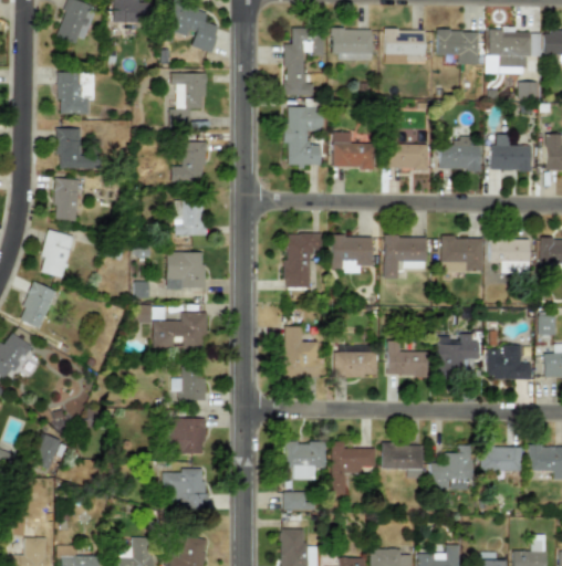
[(91,6),(77,0),(66,0),(63,10),(66,11),(55,35),(74,44),(83,24),(86,25),(89,19),(86,18),(91,6)]
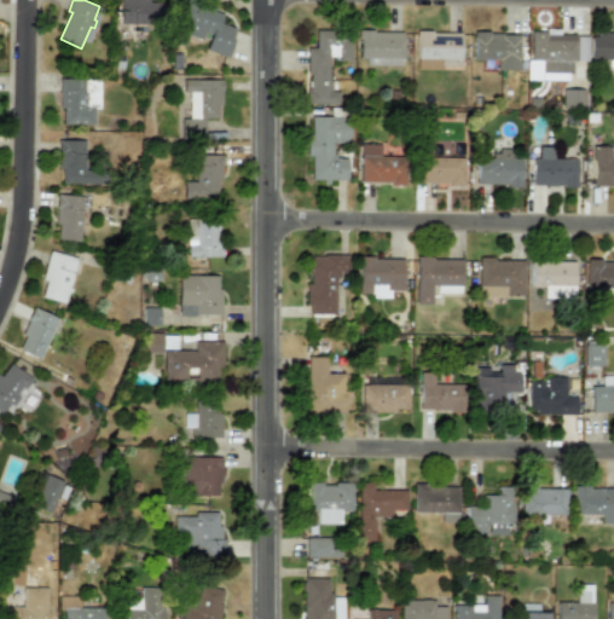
[(123,0),(123,23),(157,24),(157,0),(123,0)]
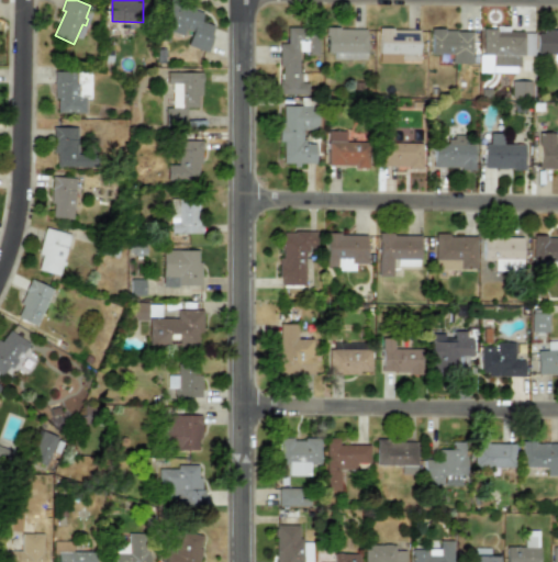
[(210,52),(218,25),(203,21),(207,10),(171,0),(159,38),(170,42),(174,31),(192,36),(189,45),(210,52)]
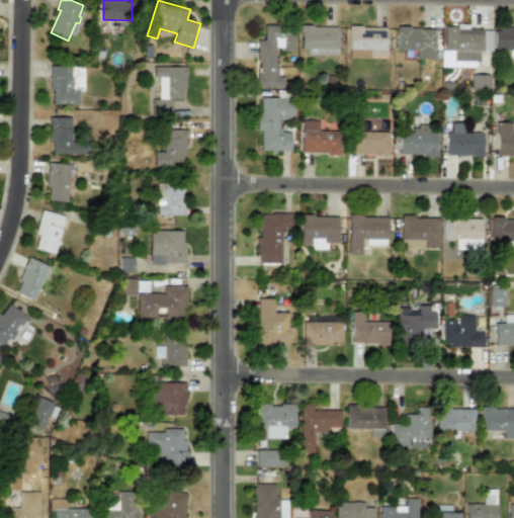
[(296,25),(267,24),(267,39),(260,39),(259,87),(285,87),(285,76),(278,76),(278,49),(296,49),(296,25)]
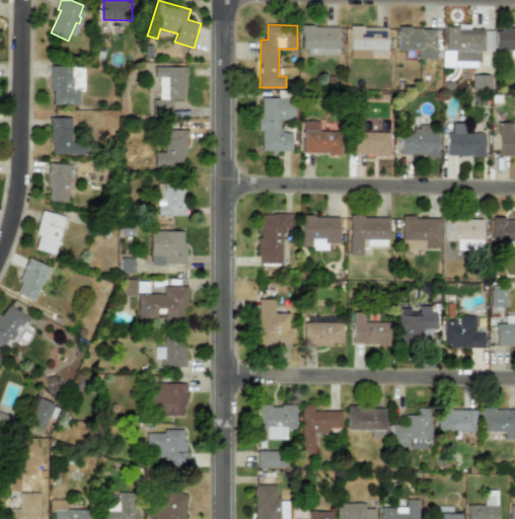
[(483,51),(495,51),(496,29),(472,28),(472,25),(448,24),(447,52),(457,52),(457,60),(483,60),(483,51)]
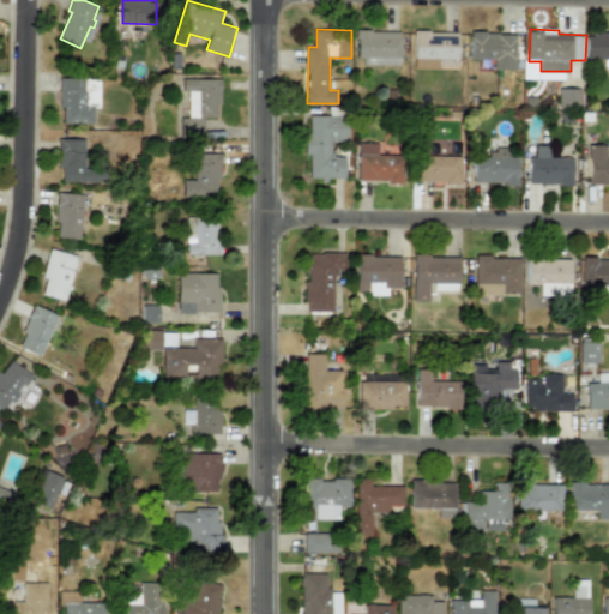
[(403,56),(403,30),(359,31),(360,56),(403,56)]
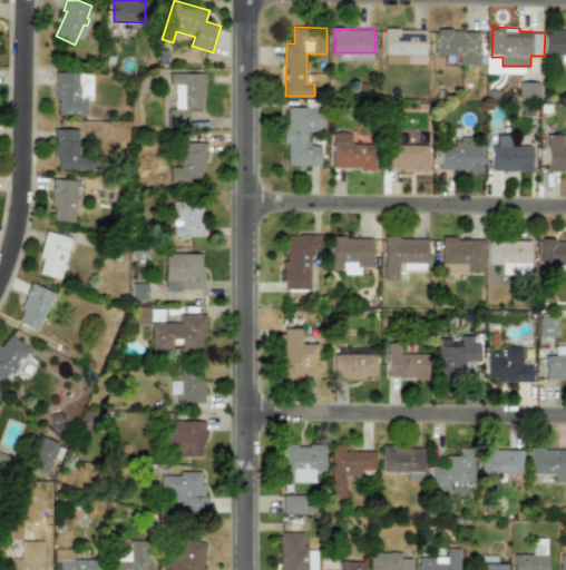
[(428,29),(388,28),(387,64),(409,64),(410,53),(428,55),(428,29)]
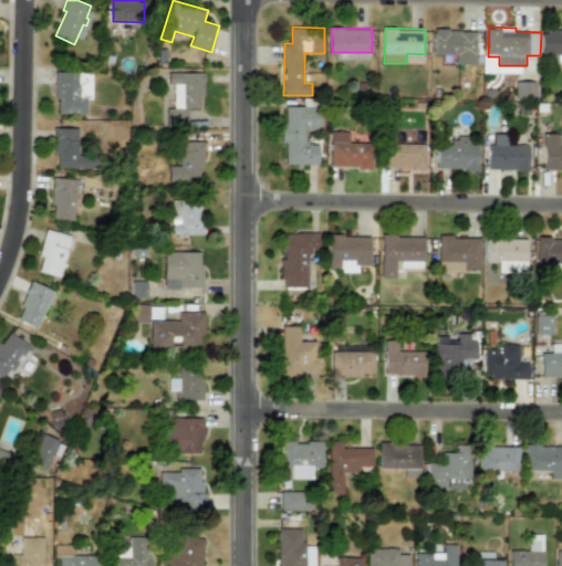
[(543,53),(561,53),(561,30),(544,29),(543,53)]
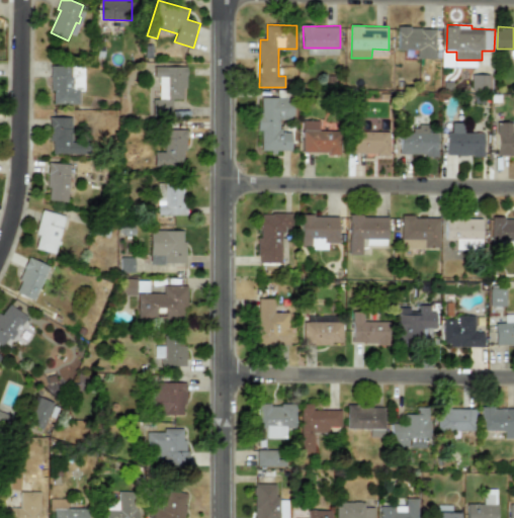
[(437,59),(436,27),(400,27),(400,50),(419,50),(419,59),(437,59)]
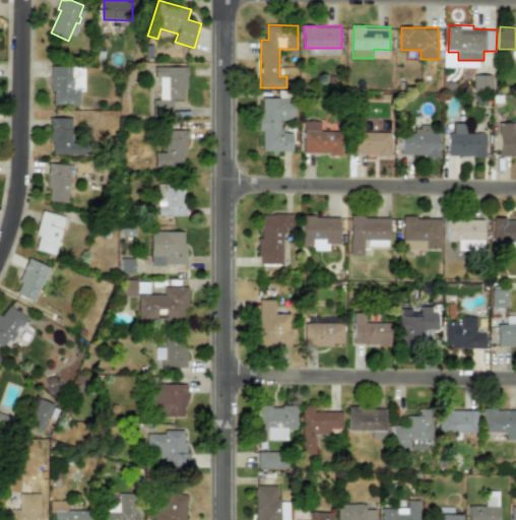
[(86,65),(53,66),(54,105),(82,104),(81,91),(86,91),(86,65)]
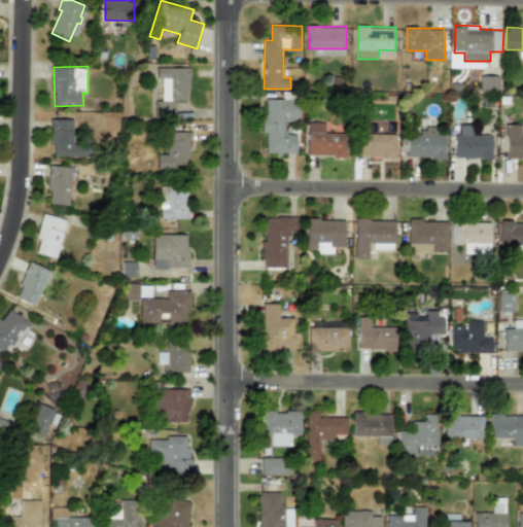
[(190,68),(162,67),(162,102),(158,102),(158,115),(177,115),(177,100),(190,100),(190,68)]
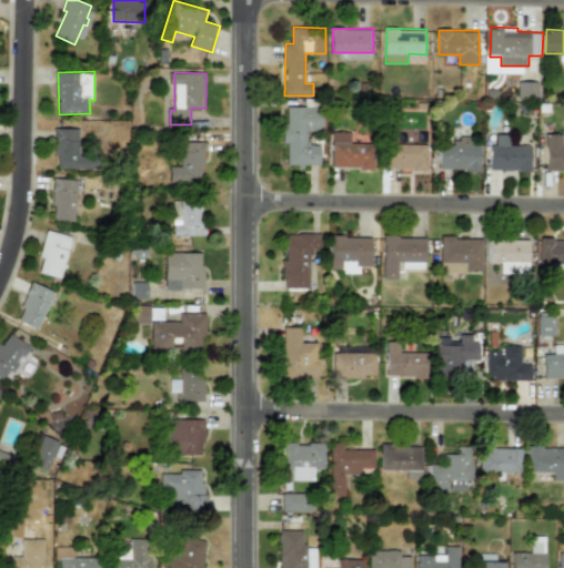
[(539,98),(540,82),(521,81),(520,98),(539,98)]
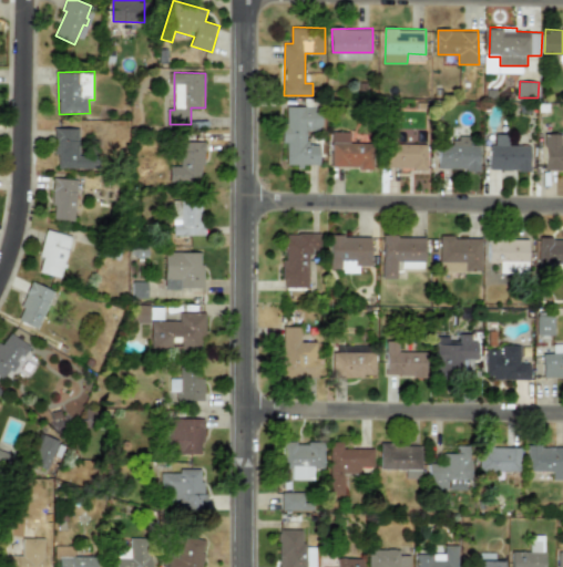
[(320,165),(320,145),(308,144),(309,131),(321,131),(321,106),(286,106),(286,143),(287,143),(287,165),(320,165)]
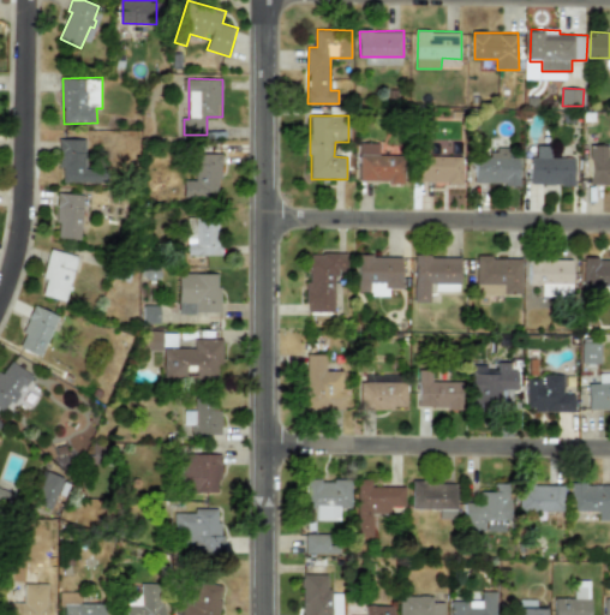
[(88,139),(63,138),(63,181),(109,183),(109,168),(88,168),(88,139)]
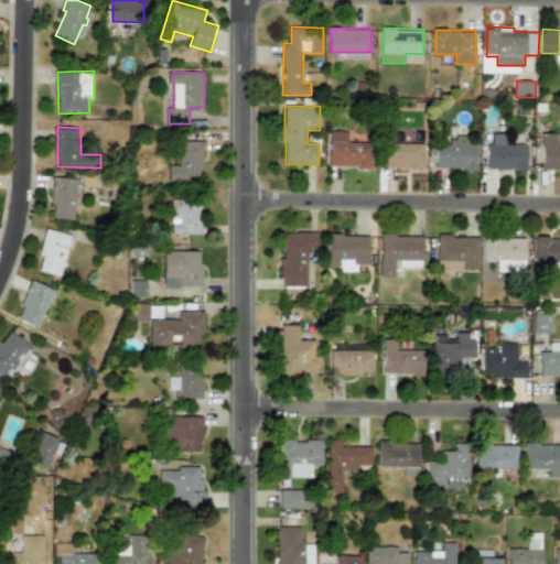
[(350,131),(332,131),(331,166),(373,166),(373,142),(350,142),(350,131)]
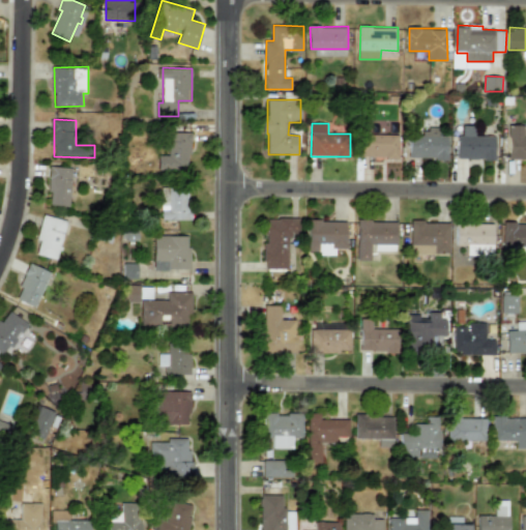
[(525,124),(510,124),(510,159),(525,159),(525,124)]
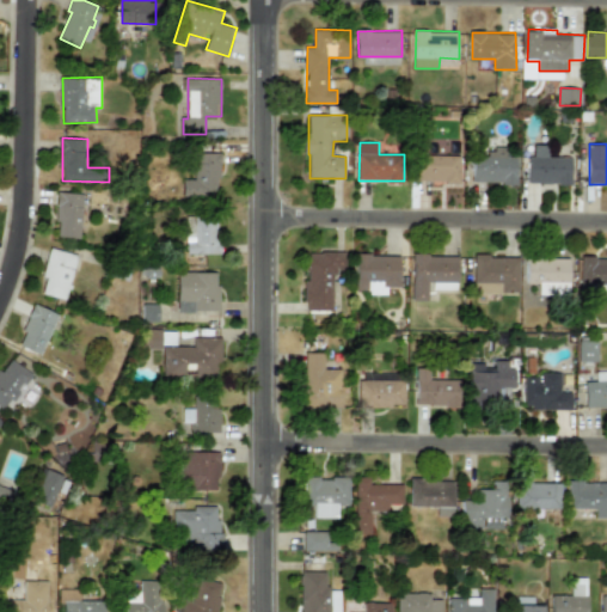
[(529,183),(574,184),(574,157),(550,157),(550,145),(535,145),(535,155),(531,155),(529,183)]
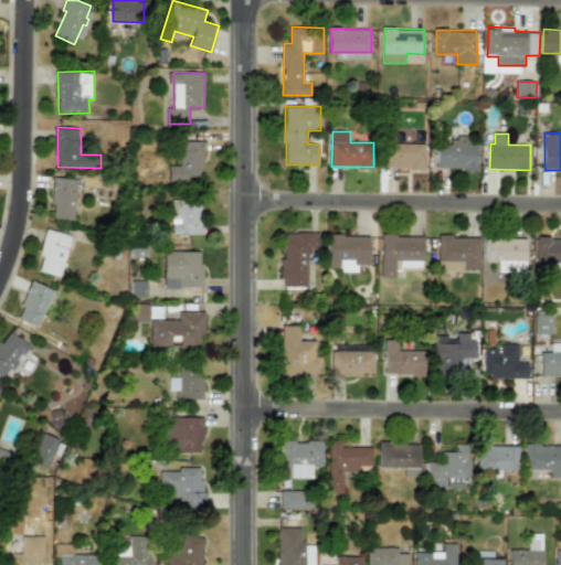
[(479,145),(468,144),(468,138),(451,138),(451,145),(440,145),(438,168),(478,170),(479,145)]
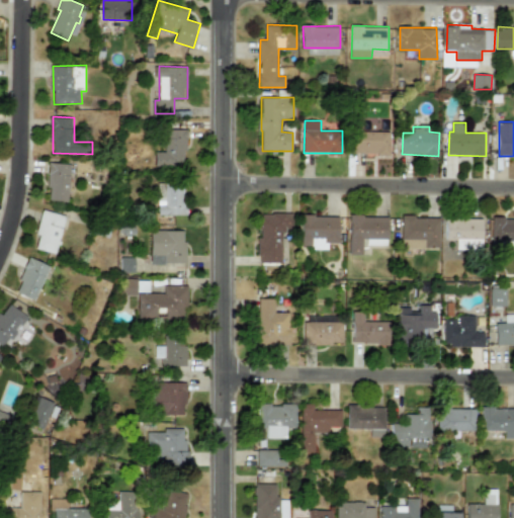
[(187,130),(166,128),(166,152),(156,152),(156,166),(186,166),(187,130)]
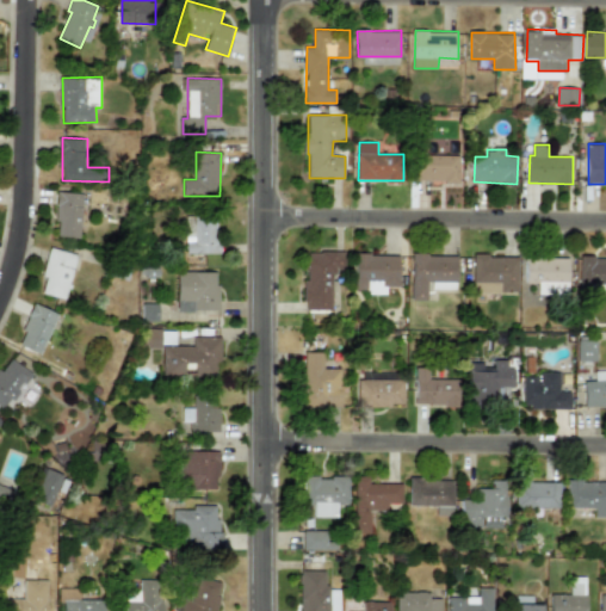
[(461,181),(462,155),(418,154),(418,181),(461,181)]
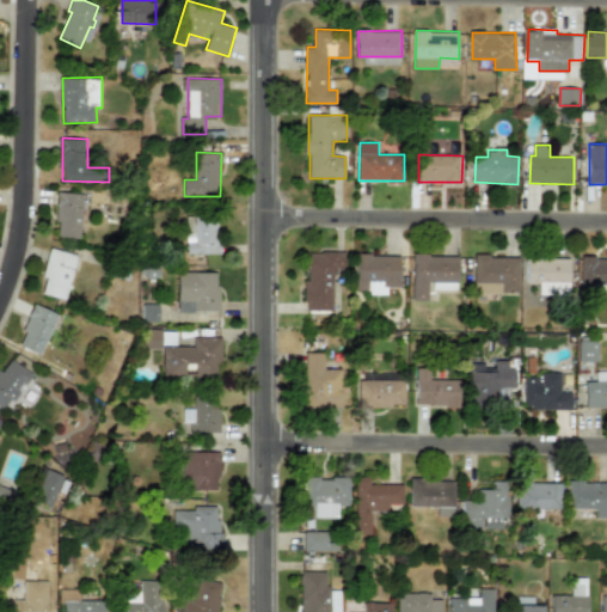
[(84,238),(85,194),(60,193),(57,237),(84,238)]
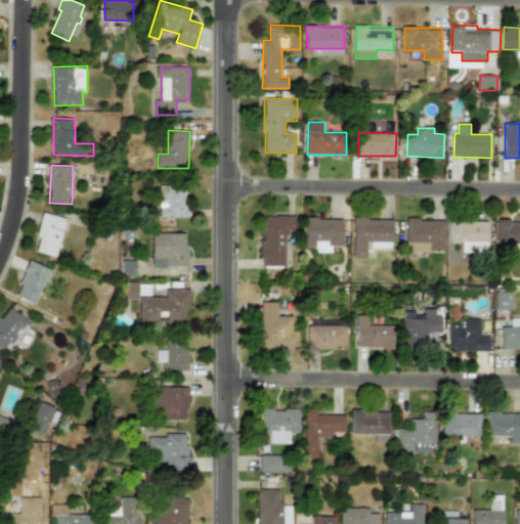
[(69,218),(44,212),(38,236),(41,237),(38,251),(58,257),(69,218)]
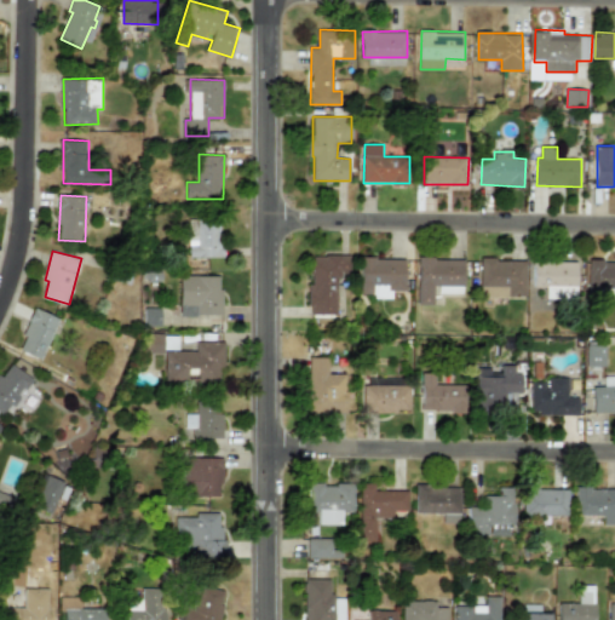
[(340,315),(340,274),(351,274),(351,256),(312,256),(312,315),(340,315)]
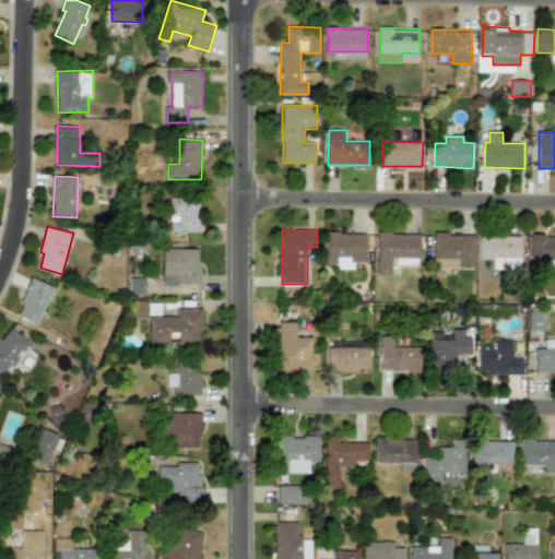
[(367,233),(328,233),(327,266),(355,266),(355,261),(367,262),(367,233)]
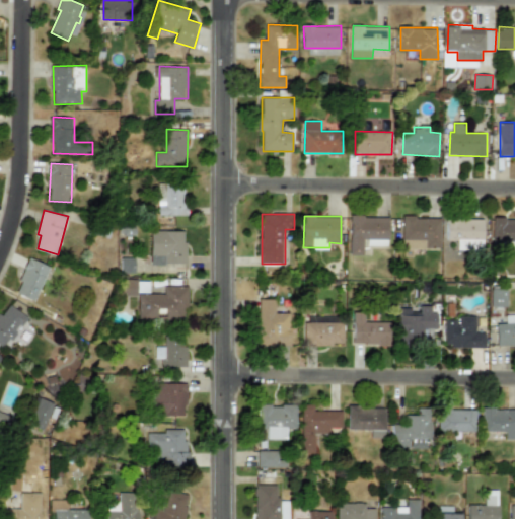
[(390,216),(352,216),(352,254),(366,254),(366,245),(389,245),(390,216)]
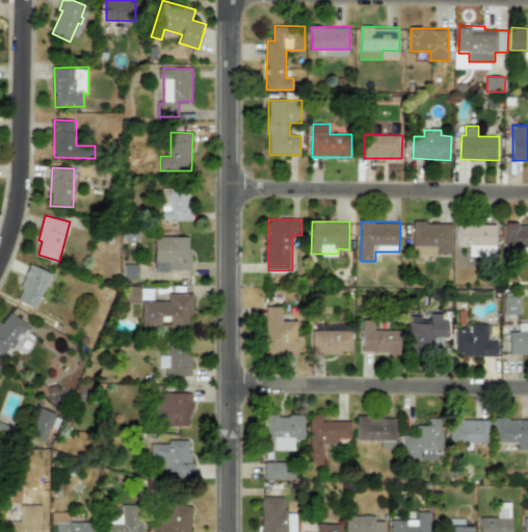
[(452,222),(414,222),(415,255),(453,254),(452,222)]
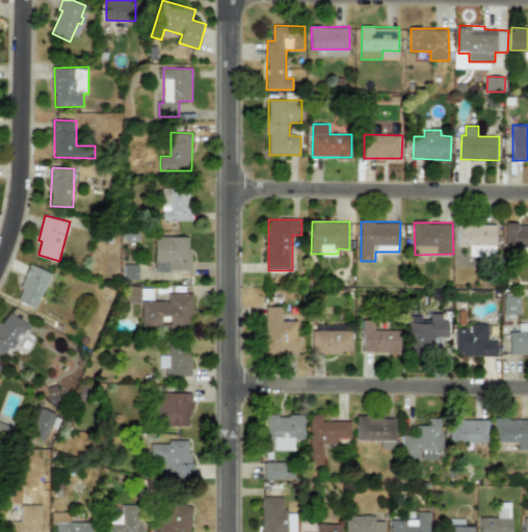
[(471,256),(497,256),(497,223),(459,222),(459,246),(471,246),(471,256)]
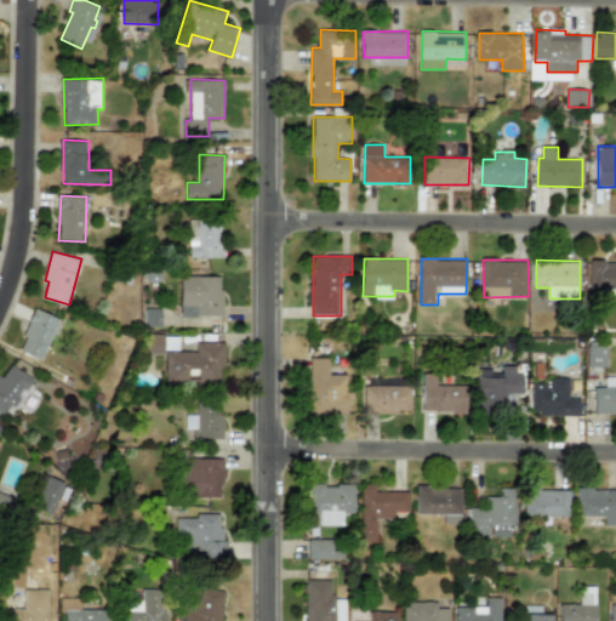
[(615,261),(591,262),(592,296),(615,295),(615,261)]
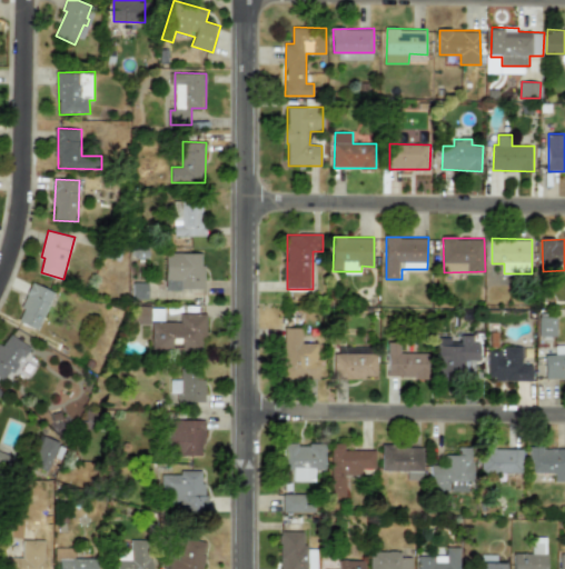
[(206,253),(168,252),(167,289),(206,290),(206,253)]
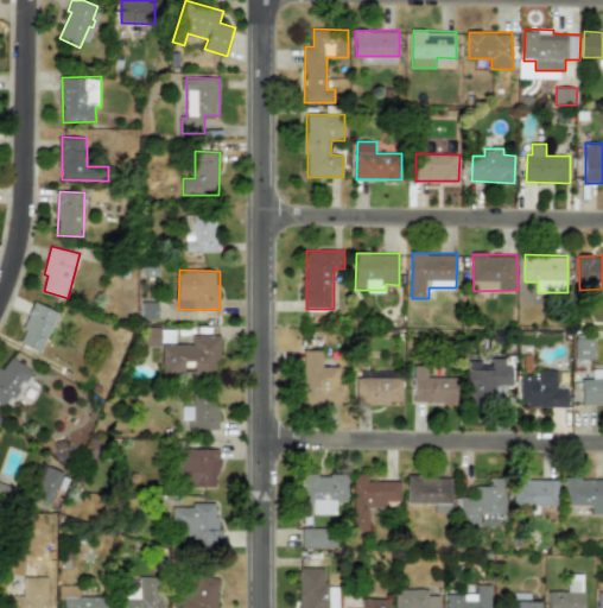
[(19,342),(42,353),(61,312),(37,302),(19,342)]
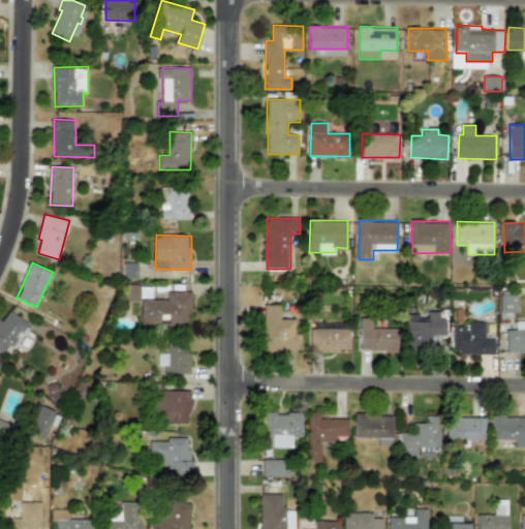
[(126,278),(139,278),(139,262),(125,262),(126,278)]
